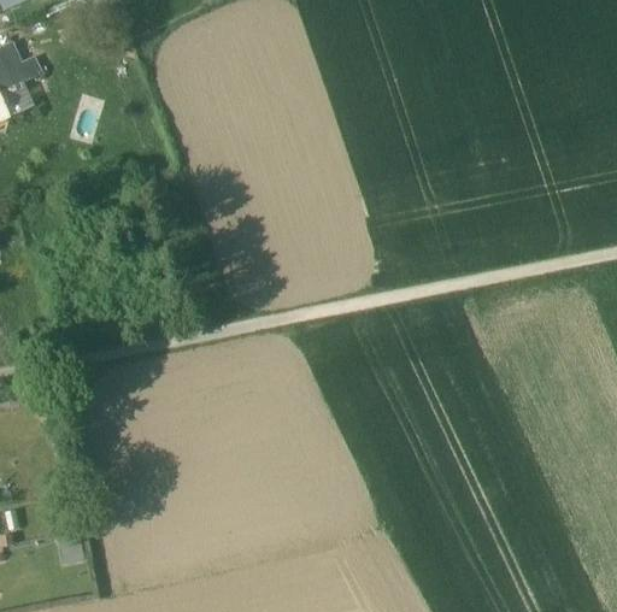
[(0,45),(0,81),(16,74),(19,81),(40,71),(31,54),(19,60),(10,40),(0,45)]
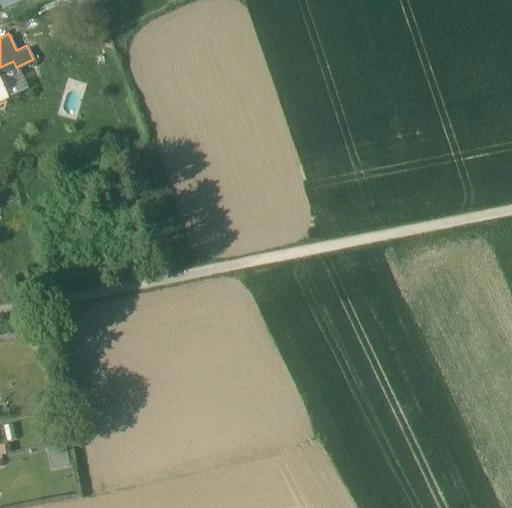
[(0,78),(9,97),(27,88),(16,67),(13,61),(0,67),(0,78)]
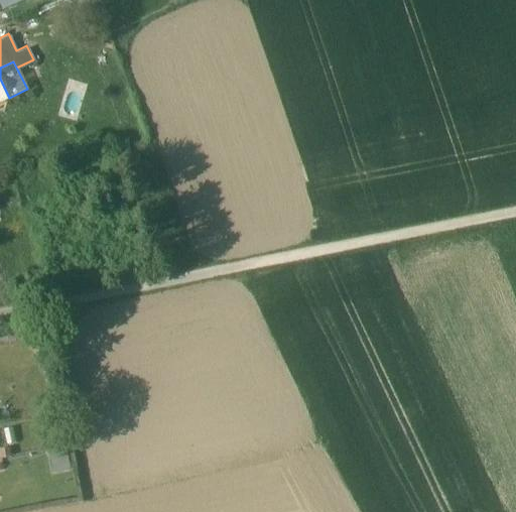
[(0,79),(0,101),(9,98),(0,79)]
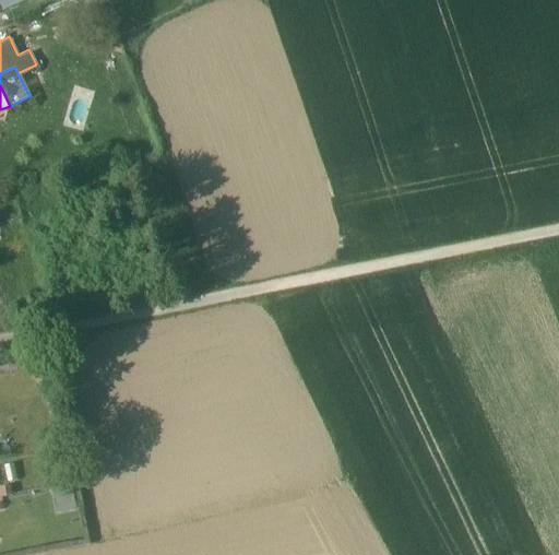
[(71,480),(54,483),(58,510),(76,507),(71,480)]
